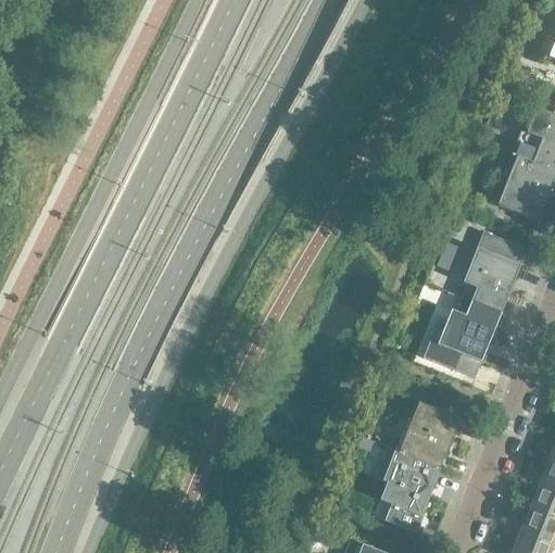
[(554,4),(546,1),(541,15),(554,21),(554,4)]
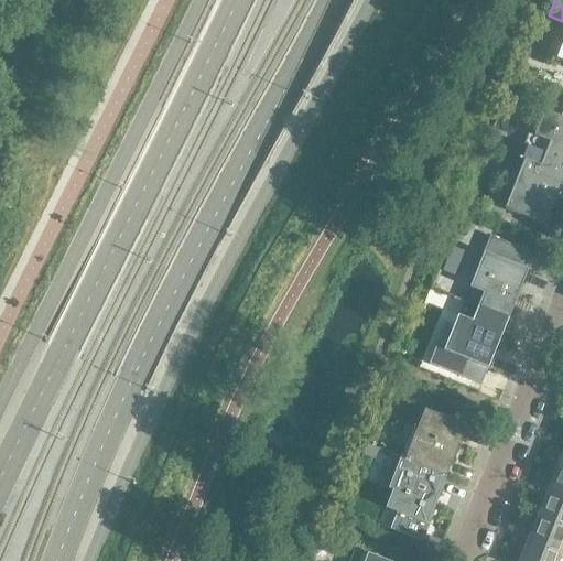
[(519,155),(524,158),(562,173),(562,116),(544,108),(534,132),(529,130),(519,155)]
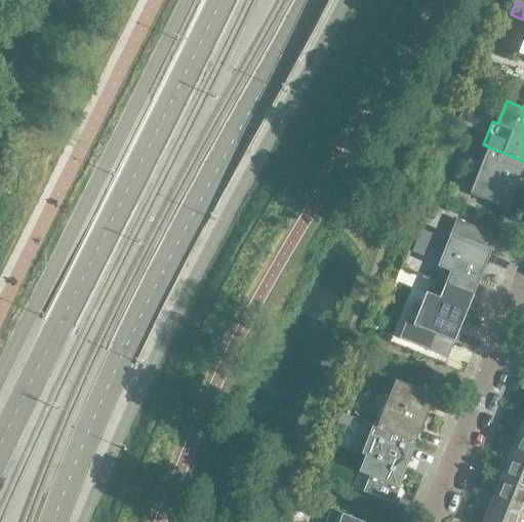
[(508,207),(523,167),(523,161),(488,147),(470,192),(508,207)]
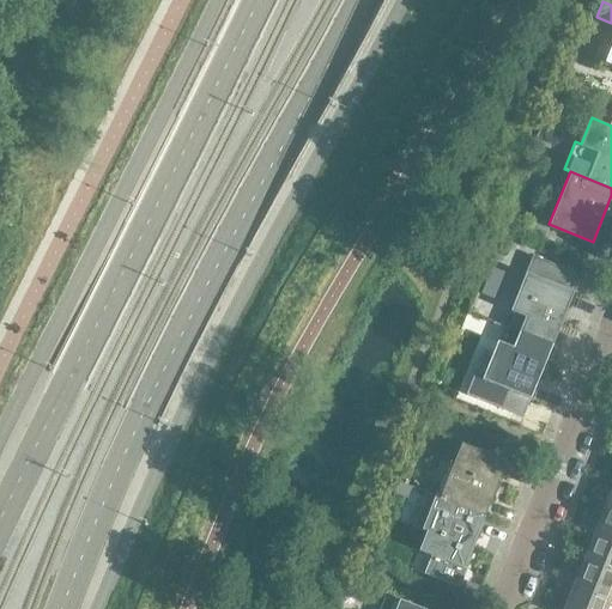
[(514,241),(500,236),(494,250),(509,256),(514,241)]
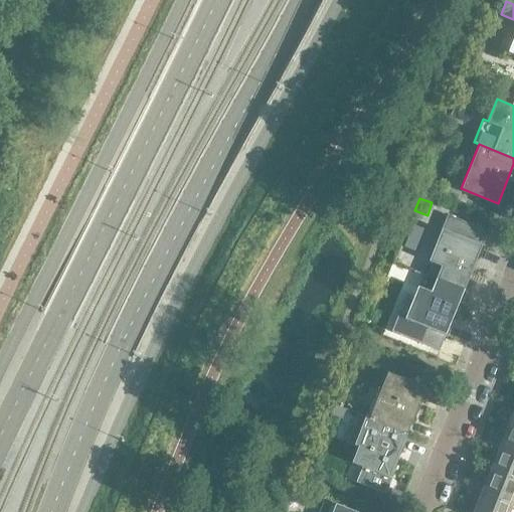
[(427,260),(421,273),(464,289),(475,262),(471,260),(472,258),(473,258),(475,251),(474,251),(477,243),(482,245),(482,244),(437,226),(437,227),(440,229),(427,258),(424,257),(423,259),(427,260)]
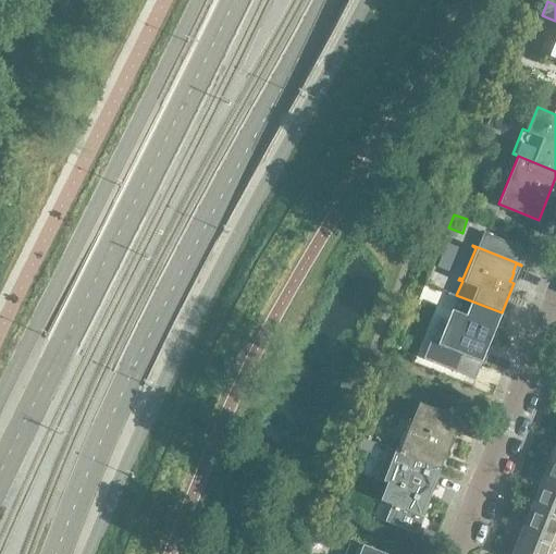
[(490,343),(502,312),(456,295),(452,308),(447,307),(447,308),(451,310),(437,341),(434,340),(434,342),(460,353),(454,368),(477,377),(483,360),(478,358),(481,349),(482,351),(485,344),(484,343),(485,341),(490,343)]
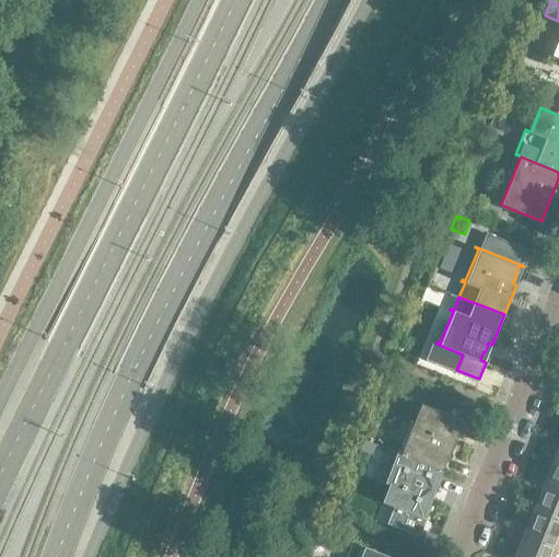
[(434,409),(422,404),(415,421),(411,420),(410,421),(415,422),(403,453),(443,470),(447,457),(451,459),(453,452),(455,445),(453,444),(462,421),(464,422),(472,405),(441,393),(434,409)]
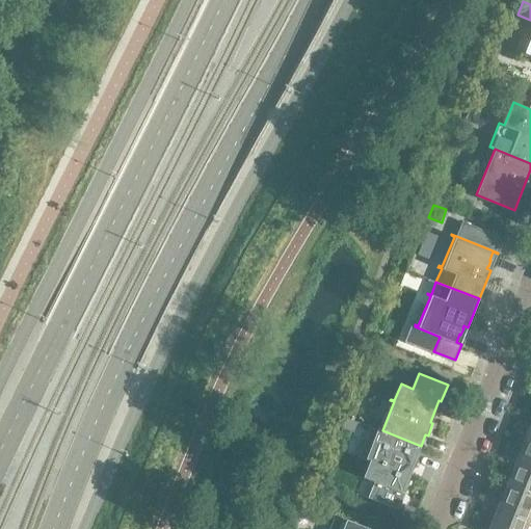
[(348,417),(344,426),(354,430),(359,421),(348,417)]
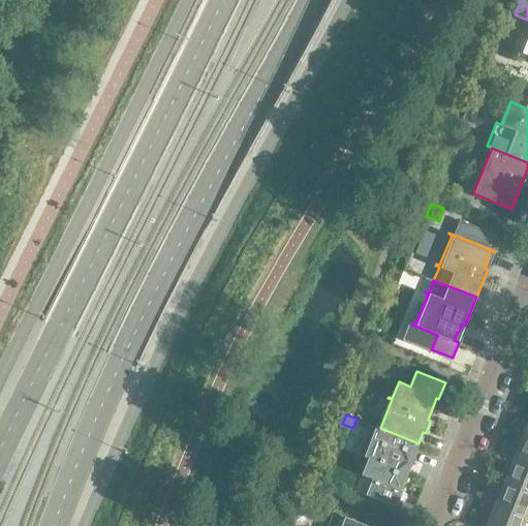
[(413,456),(418,443),(380,428),(369,456),(366,455),(365,456),(369,457),(362,473),(372,477),(366,493),(397,505),(403,489),(401,488),(408,469),(411,470),(413,463),(416,457),(413,456)]
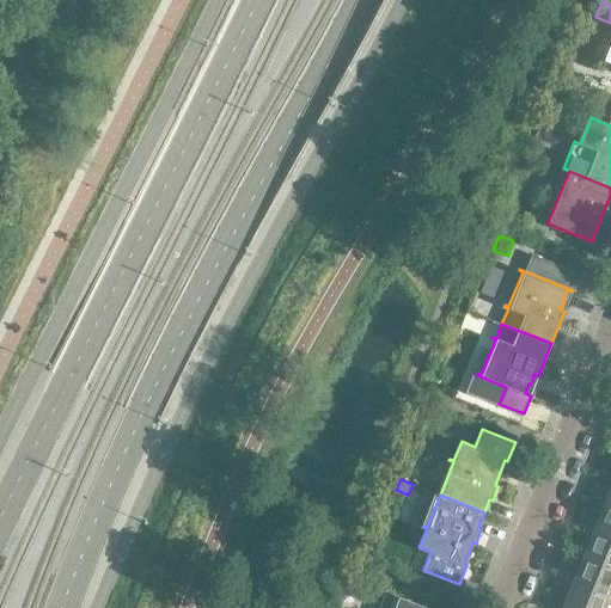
[(610,508),(604,505),(593,533),(610,540),(610,508)]
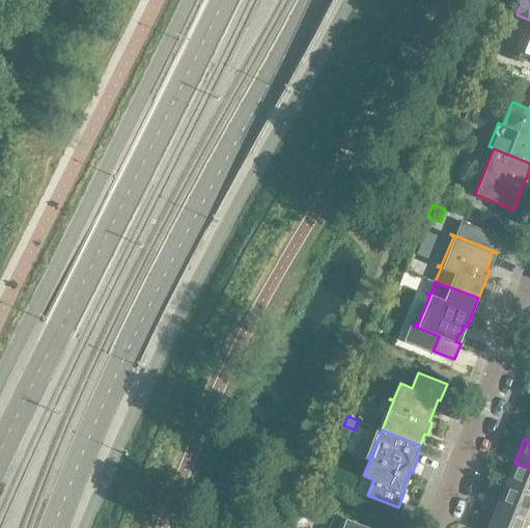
[(529,469),(514,463),(505,485),(529,495),(529,469)]
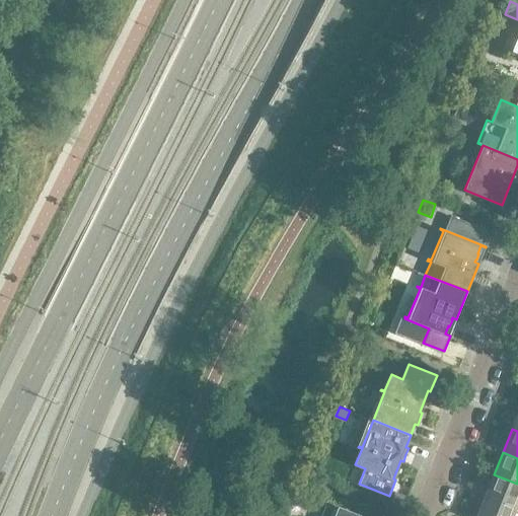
[(316,461),(316,462),(316,463),(317,464),(317,465),(318,465),(318,466),(319,466),(319,467),(320,467),(321,467),(322,467),(323,467),(324,467),(325,466),(326,466),(326,465),(327,464),(327,463),(327,462),(327,461),(327,460),(327,459),(326,459),(326,458),(325,457),(324,457),(324,456),(323,456),(322,456),(321,456),(320,456),(320,457),(319,457),(318,457),(318,458),(317,459),(317,460),(316,460),(316,461)]
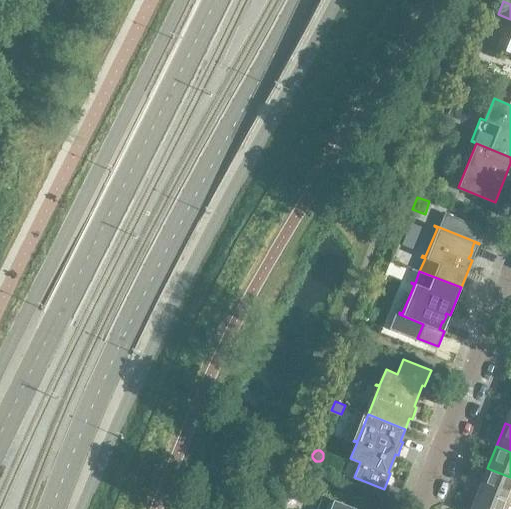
[(509,503),(510,498),(510,477),(487,468),(478,490),(509,503)]
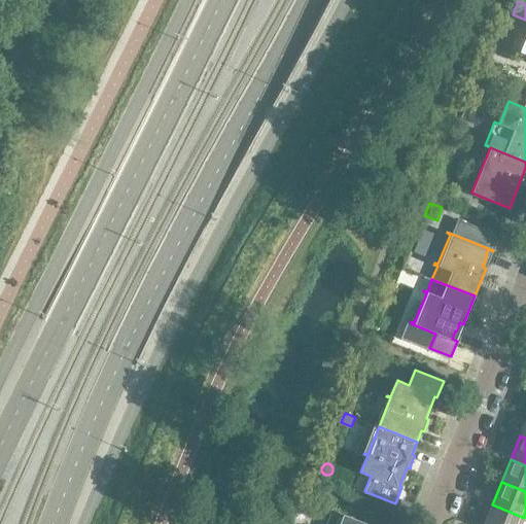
[(521,523),(524,518),(492,504),(484,523),(521,523)]
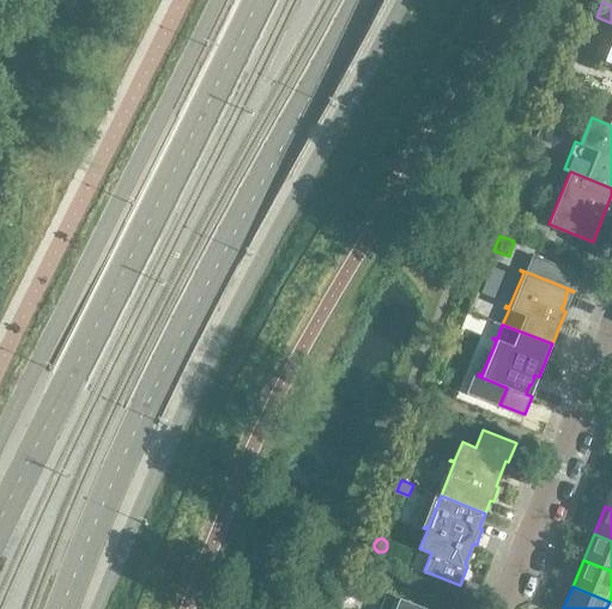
[(429,608),(400,597),(399,601),(385,596),(379,608),(429,608)]
